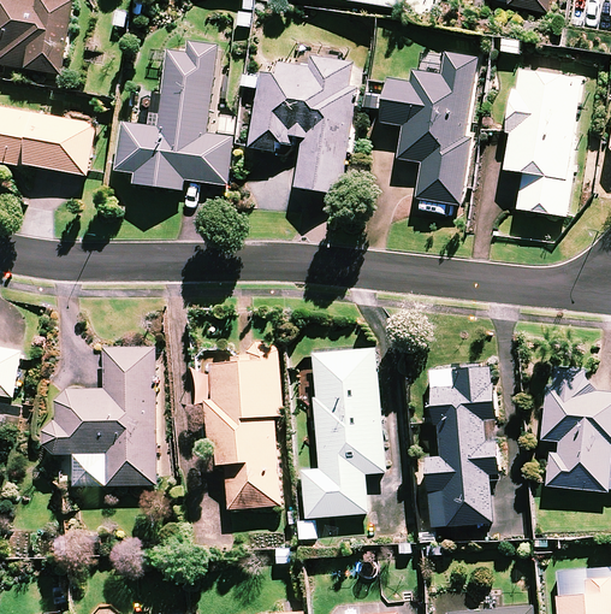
[(0,0),(0,66),(61,75),(71,0),(0,0)]
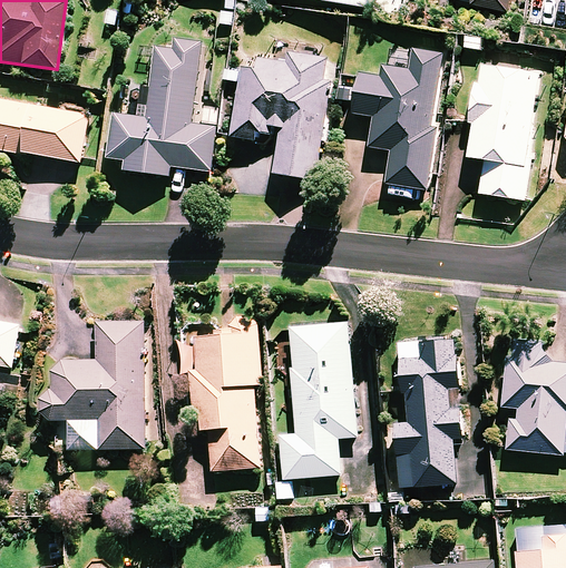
[(469,0),(469,3),(504,10),(505,0),(469,0)]
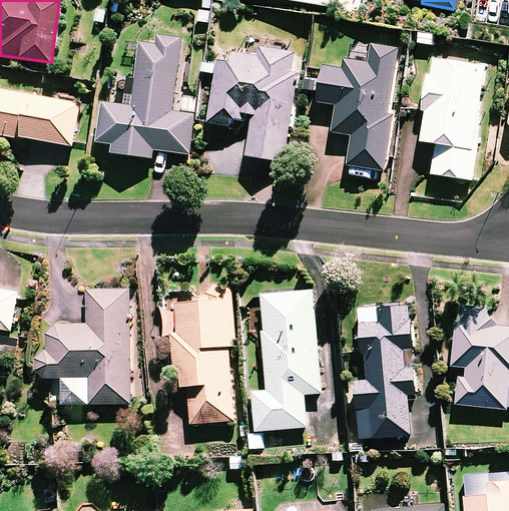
[(180,37),(152,34),(152,42),(139,41),(131,105),(103,102),(99,142),(111,143),(110,153),(152,157),(153,149),(186,152),(191,113),(172,111),(180,37)]
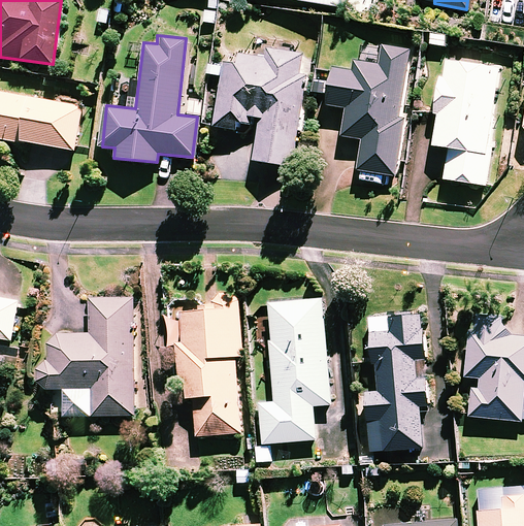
[(407,50),(381,46),(380,58),(356,55),(354,71),(332,68),(327,104),(346,107),(341,136),(362,138),(358,170),(394,174),(401,119),(398,118),(407,50)]
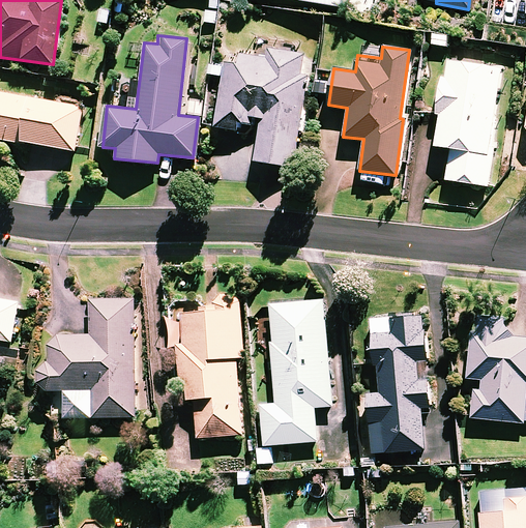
[(216,127),(237,129),(238,123),(251,124),(252,117),(260,118),(254,162),(292,167),(304,75),(300,75),(302,54),(267,50),(266,58),(239,54),(238,65),(225,63),(216,127)]
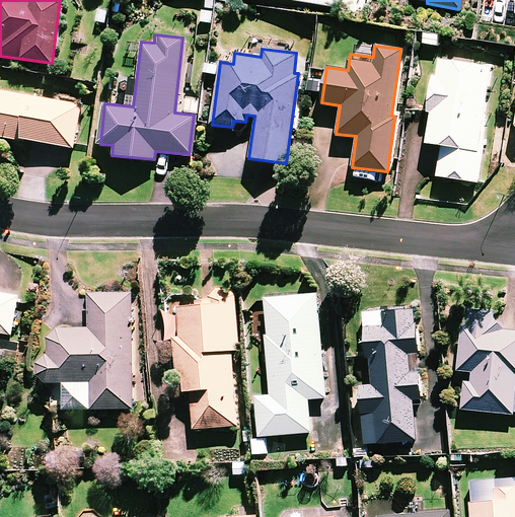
[(489,66),(435,60),(425,143),(440,145),(436,176),(476,181),(482,143),(479,142),(489,66)]
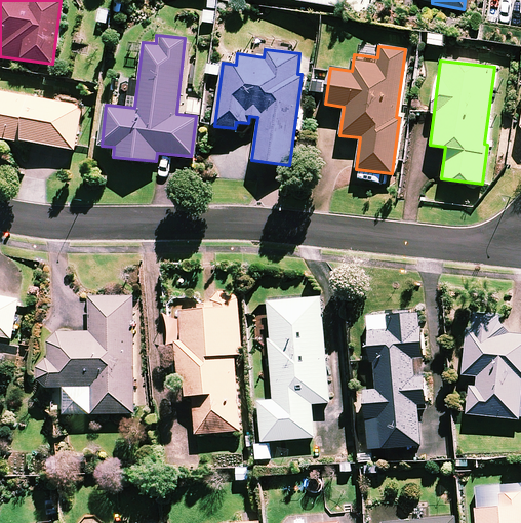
[(0,136),(73,150),(81,106),(0,91),(0,136)]
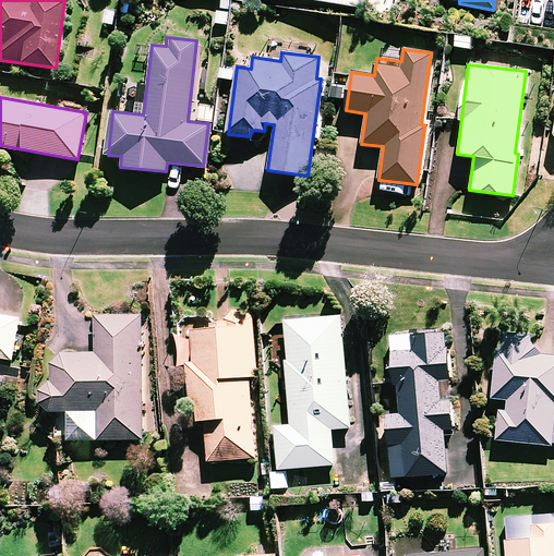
[(95,352),(60,352),(50,362),(50,381),(39,390),(39,402),(50,412),(67,412),(68,438),(141,438),(140,314),(95,315),(95,352)]
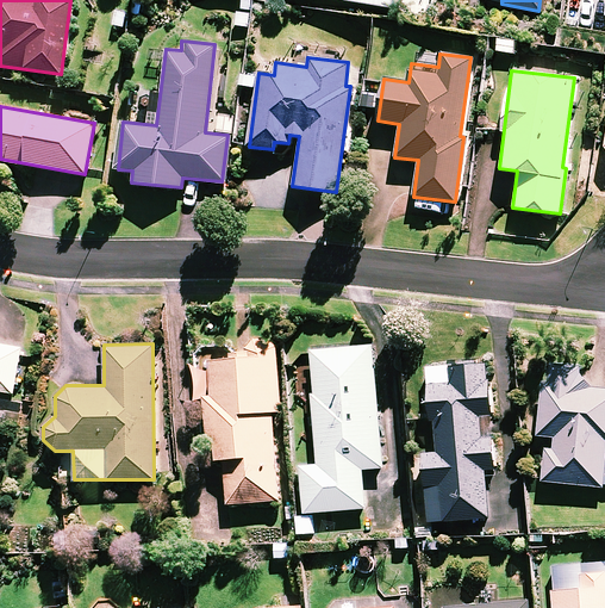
[(0,390),(11,392),(19,348),(0,345),(0,390)]
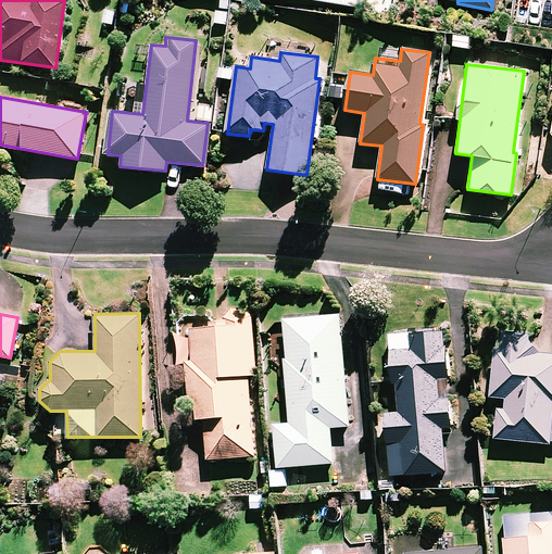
[(284,486),(283,466),(331,462),(328,427),(347,425),(337,315),(283,319),(284,332),(268,334),(270,356),(274,356),(276,380),(286,379),(289,423),(274,424),(276,451),(278,470),(268,470),(270,487),(284,486)]
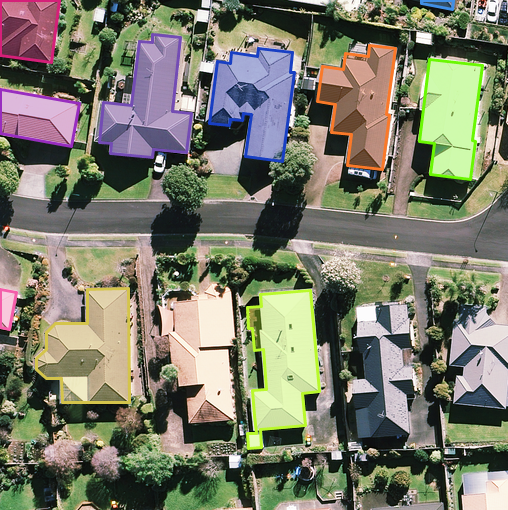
[(234,344),(231,294),(174,298),(177,332),(171,332),(174,381),(187,380),(190,422),(232,419),(228,344),(234,344)]
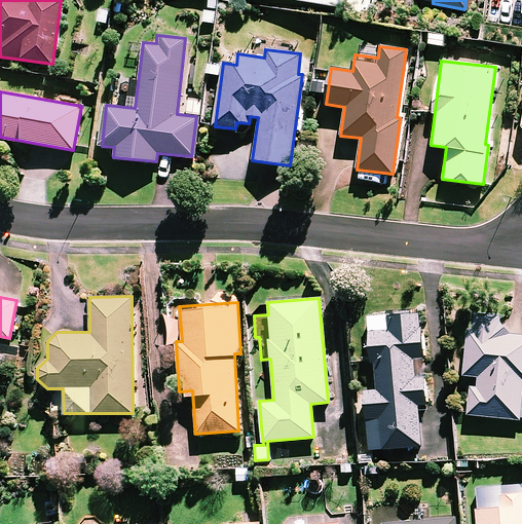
[(425,404),(420,312),(368,315),(371,367),(375,367),(377,390),(365,390),(368,448),(419,446),(417,404),(425,404)]
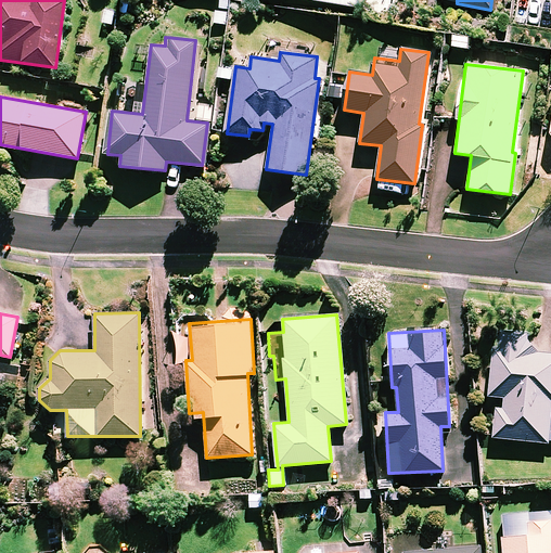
[(497,348),(492,348),(491,373),(476,372),(475,390),(489,391),(489,397),(503,398),(503,408),(496,408),(492,437),(550,441),(550,424),(550,408),(550,354),(530,352),(533,334),(498,332),(497,348)]
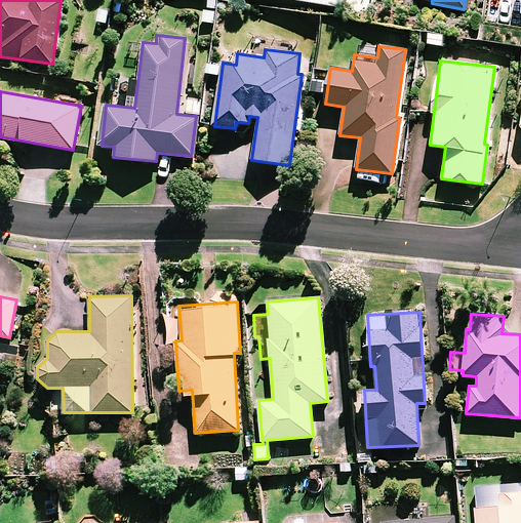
[(520,522),(520,491),(498,493),(498,486),(474,487),(476,522),(520,522)]
